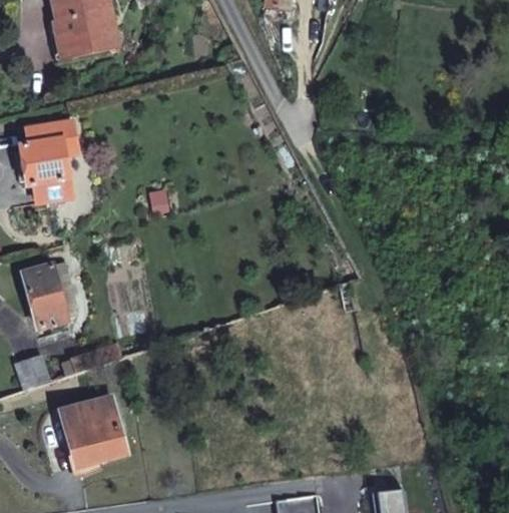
[(109,47),(103,22),(111,20),(105,0),(50,0),(65,58),(109,47)]
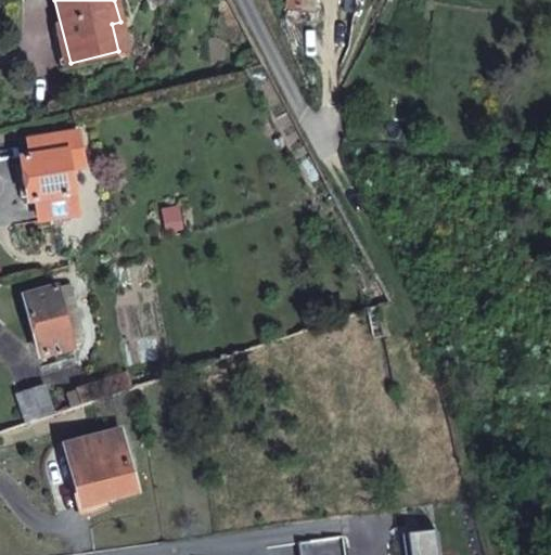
[(307,11),(307,0),(285,0),(285,9),(307,11)]
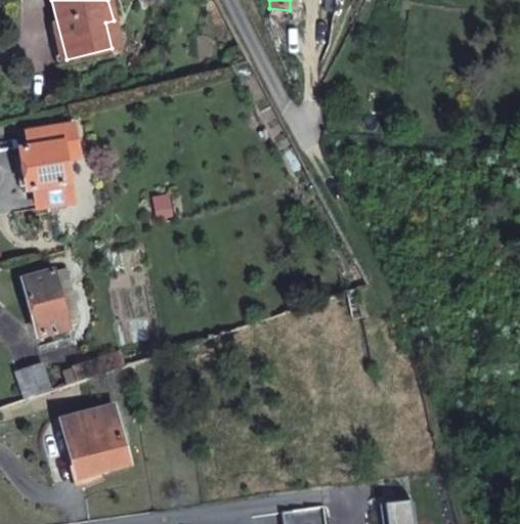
[(114,20),(105,23),(112,48),(121,46),(114,20)]
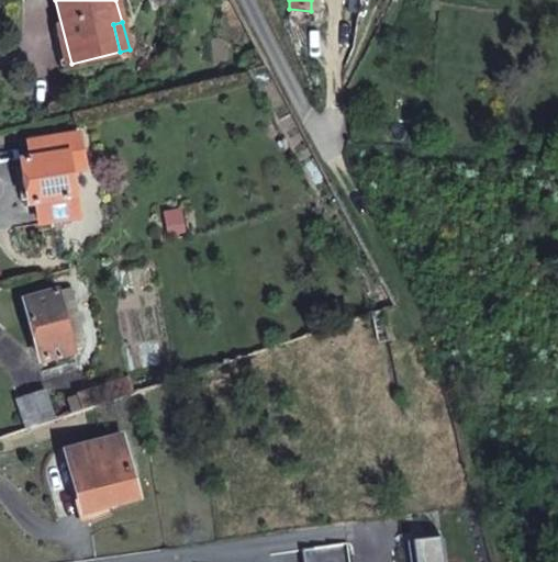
[(81,158),(77,134),(63,136),(65,156),(65,160),(81,158)]
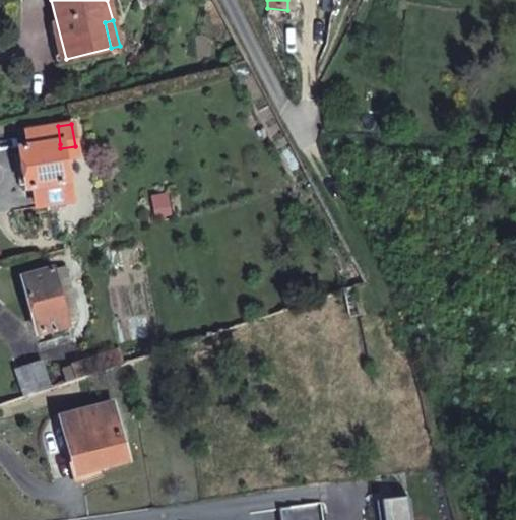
[(26,132),(29,149),(60,144),(58,126),(26,132)]
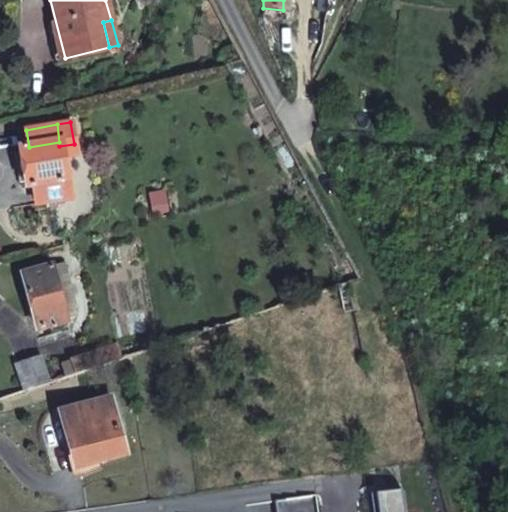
[(18,149),(19,154),(24,183),(25,188),(32,187),(66,181),(62,158),(59,146),(59,142),(29,147),(18,149)]
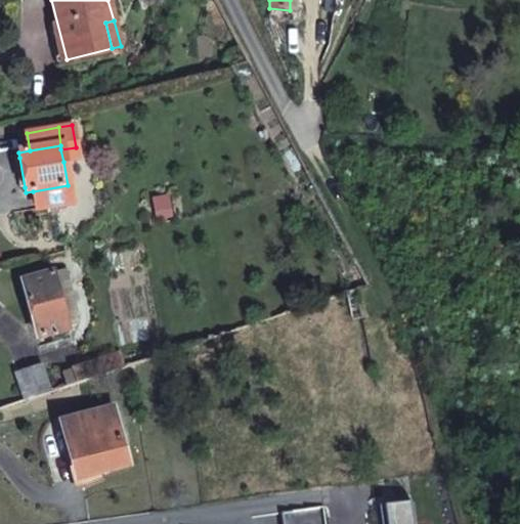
[(78,159),(76,147),(60,149),(63,162),(78,159)]
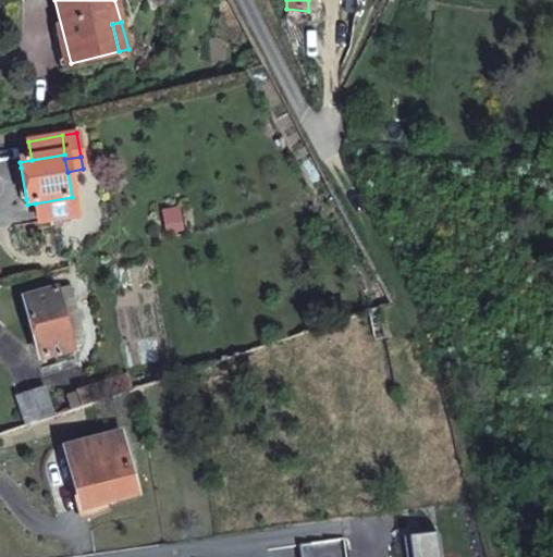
[(19,200),(26,199),(21,168),(14,169),(19,200)]
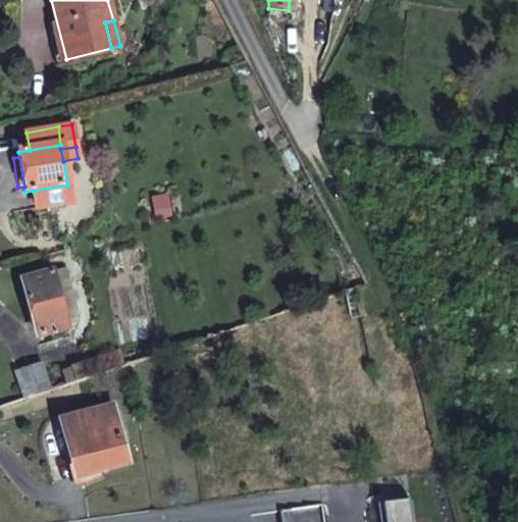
[(67,185),(33,191),(36,208),(70,203),(67,185)]
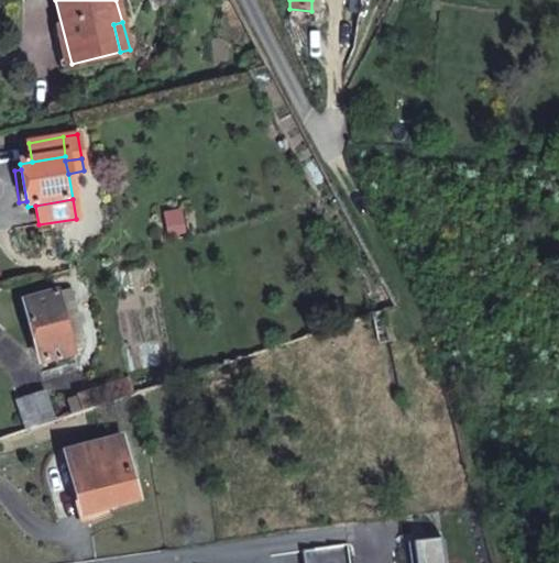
[(22,302),(39,364),(74,354),(57,294),(22,302)]
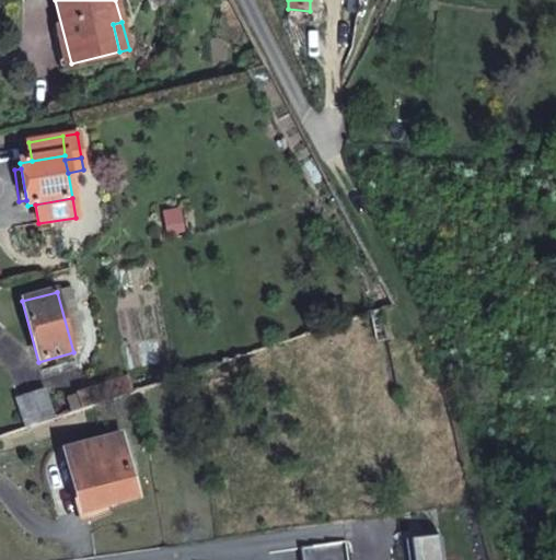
[(83,391),(74,394),(79,407),(99,400),(129,391),(125,377),(83,391)]
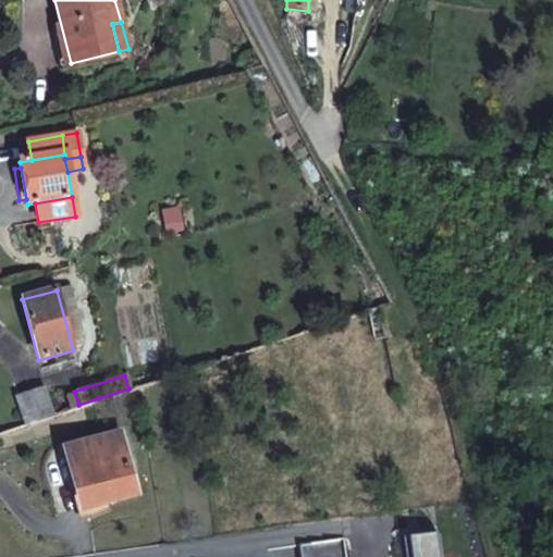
[(23,423),(38,419),(34,406),(29,392),(14,397),(23,423)]
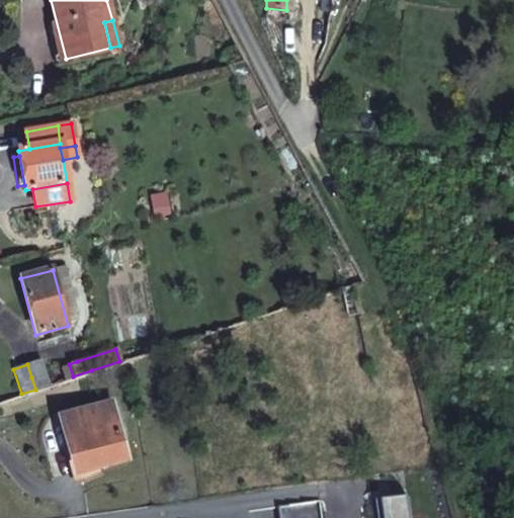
[(63,379),(73,376),(69,364),(58,367),(63,379)]
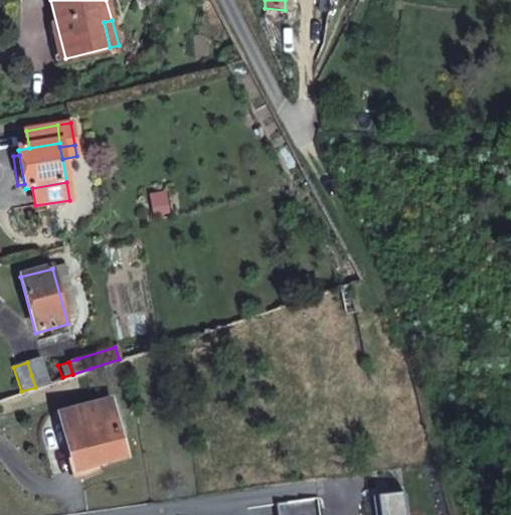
[(46,383),(42,371),(31,375),(35,387),(46,383)]
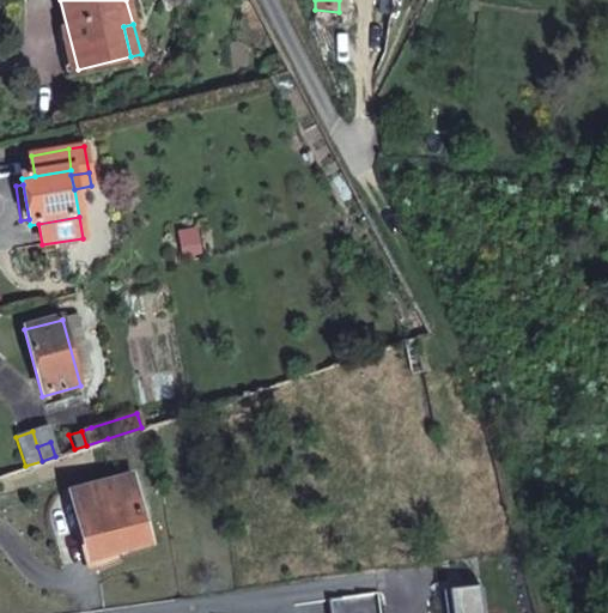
[(150,545),(133,478),(114,483),(125,551),(150,545)]
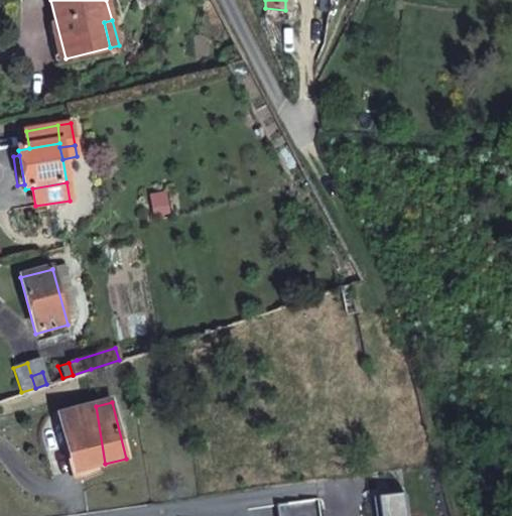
[(61,414),(76,470),(105,464),(96,406),(61,414)]
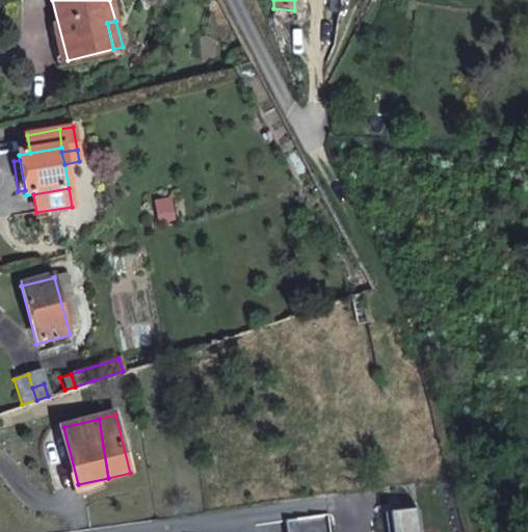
[(419,531),(416,510),(387,515),(390,531),(419,531)]
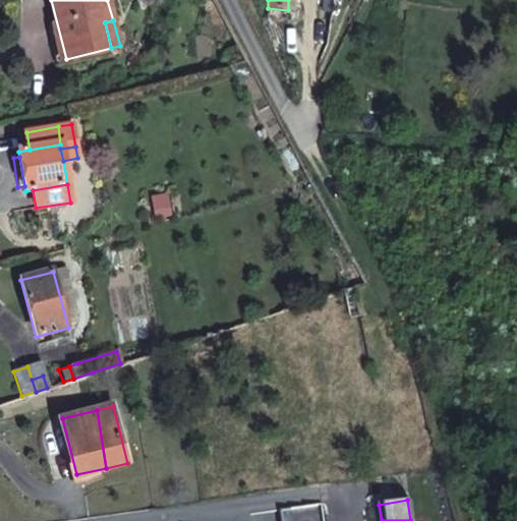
[(322,520),(320,503),(278,509),(279,520),(322,520)]
